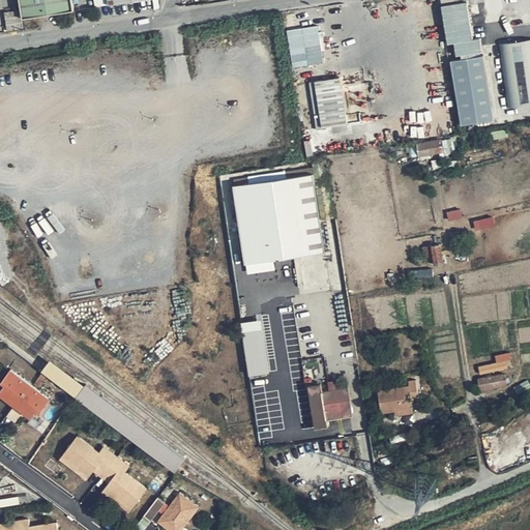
[(75,10),(72,0),(21,0),(24,17),(75,10)]
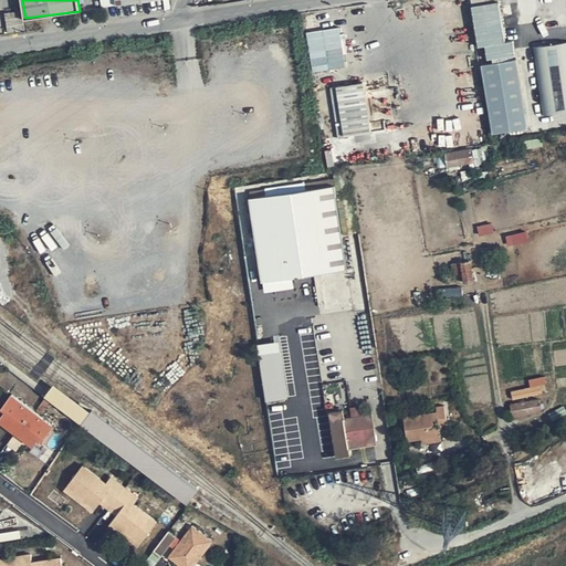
[(510,44),(505,3),(474,9),(479,49),(510,44)]
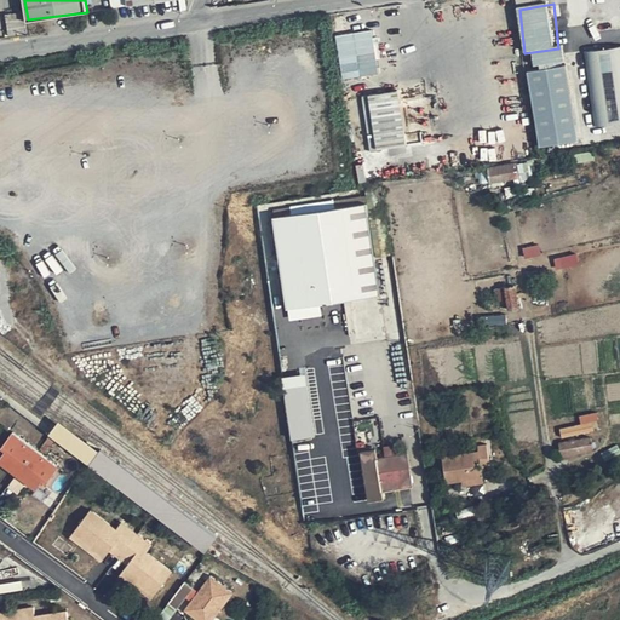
[(339,44),(340,55),(356,52),(372,49),(369,38),(339,44)]
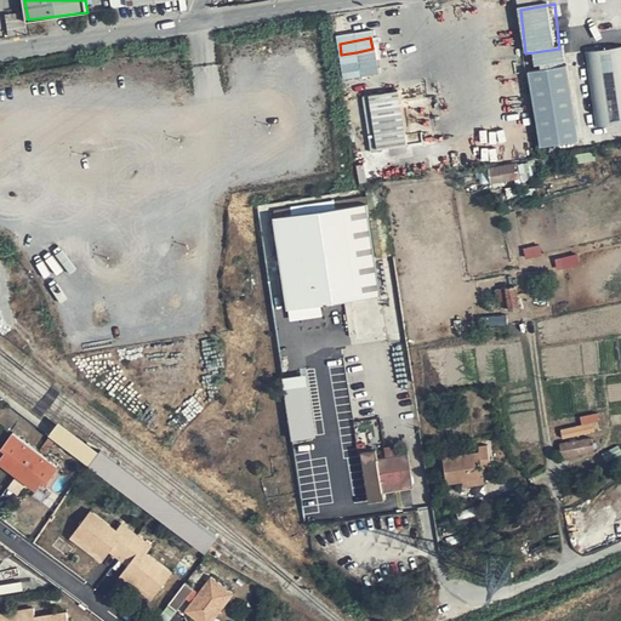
[(620,126),(620,47),(585,53),(594,130),(620,126)]
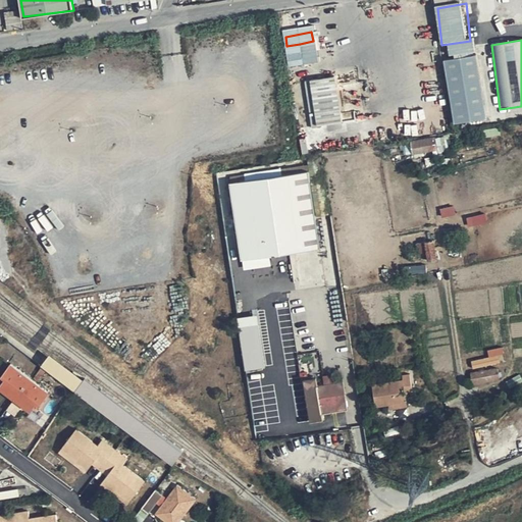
[(300,44),(286,46),(288,55),(301,53),(300,44)]
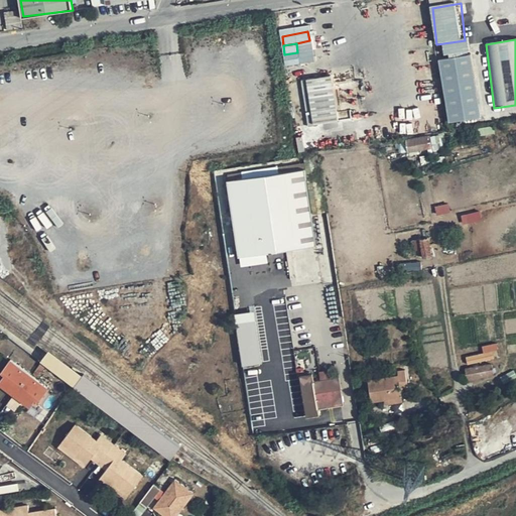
[(479,120),(471,56),(440,60),(448,124),(479,120)]
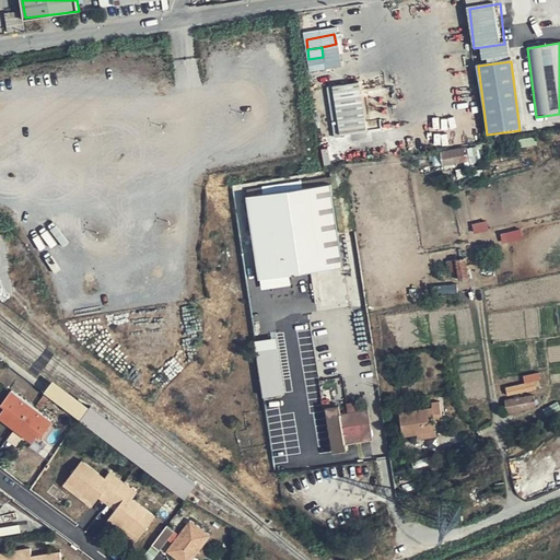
[(364,91),(365,105),(386,104),(385,89),(364,91)]
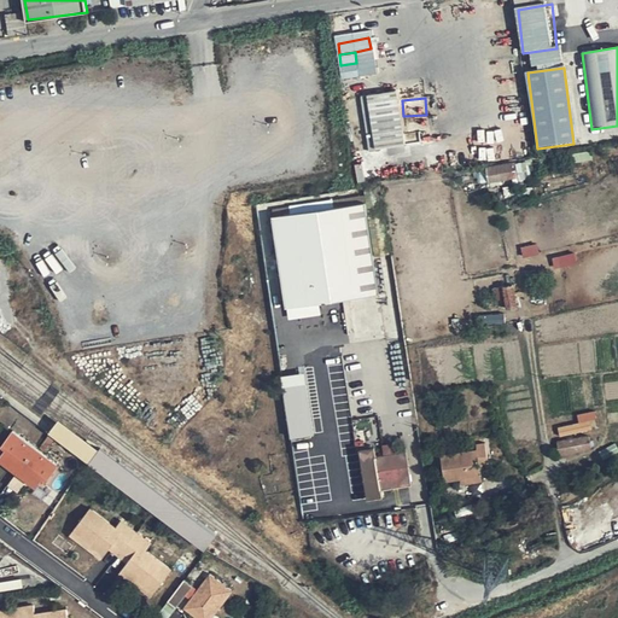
[(414,147),(412,127),(396,128),(394,116),(368,121),(373,155),(414,147)]
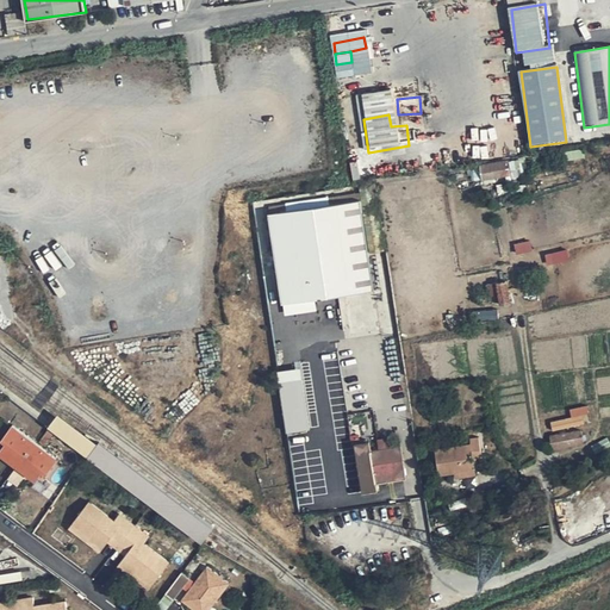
[(510,173),(508,161),(481,165),(484,178),(510,173)]
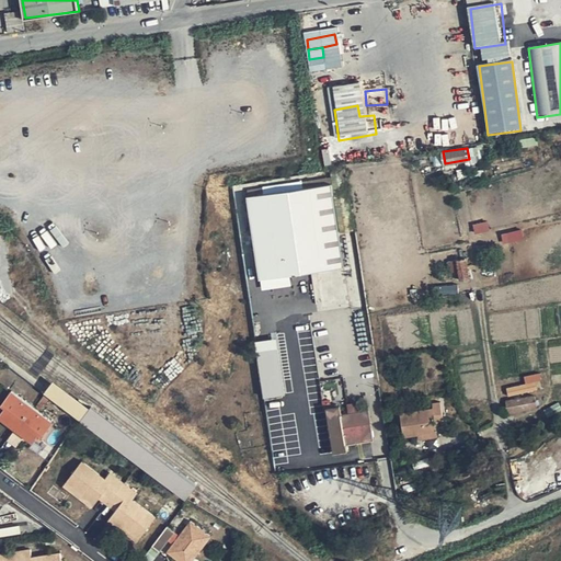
[(330,184),(346,182),(344,168),(328,171),(329,176),(330,184)]
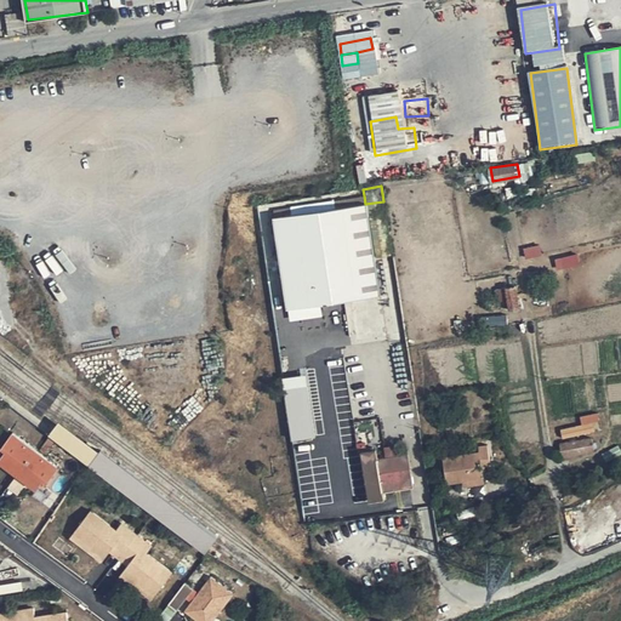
[(320,211),(365,204),(364,195),(319,203),(320,211)]
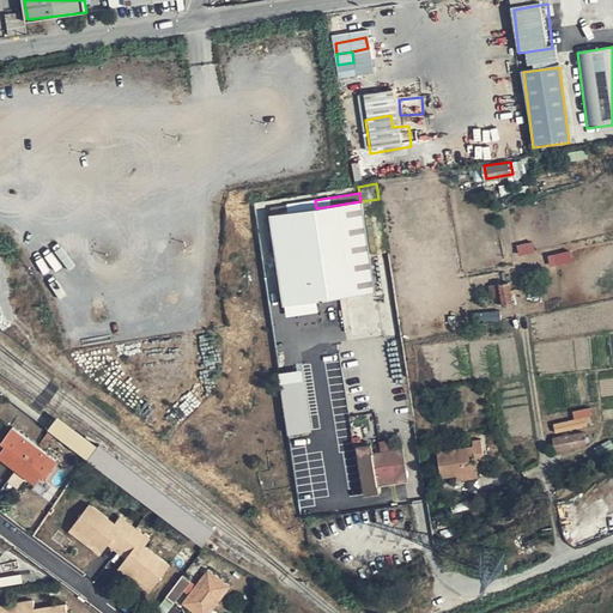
[(369,252),(387,249),(378,199),(360,201),(316,208),(302,211),(271,216),(284,305),(375,291),(369,252)]
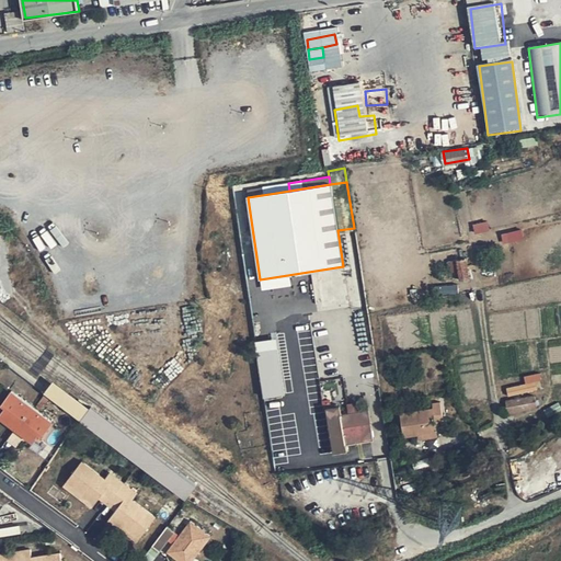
[(247,190),(248,197),(276,193),(274,185),(247,190)]
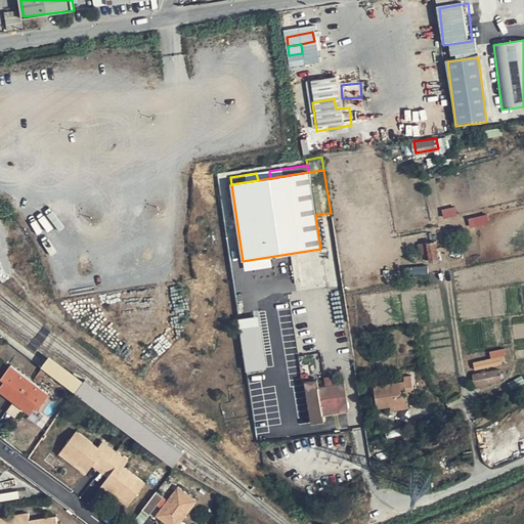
[(437,254),(446,253),(459,250),(455,236),(444,239),(435,242),(437,254)]
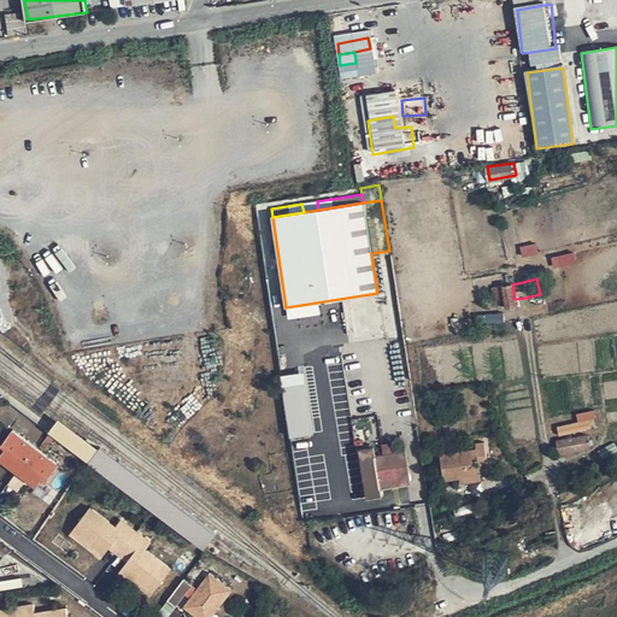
[(505,307),(516,306),(515,299),(512,285),(503,287),(505,307)]
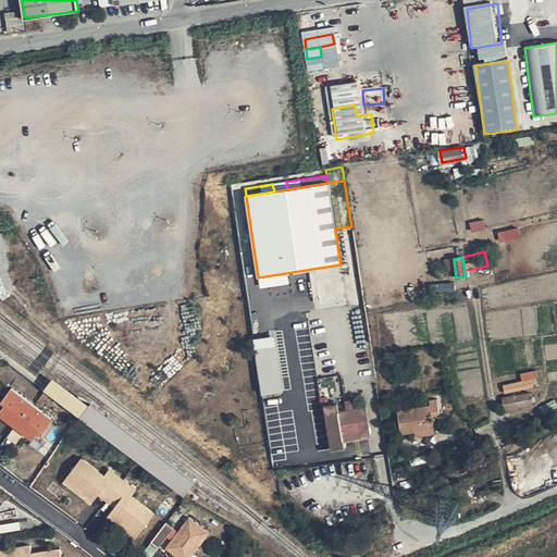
[(279,343),(255,346),(261,393),(285,390),(279,343)]
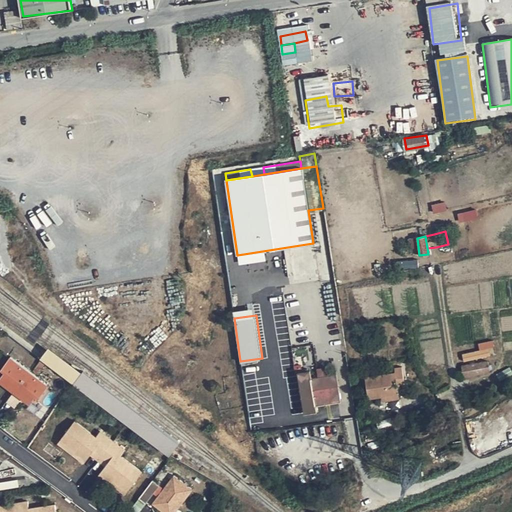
[(70,381),(73,383),(137,431),(142,425),(146,419),(49,348),(46,351),(40,359),(70,381)]
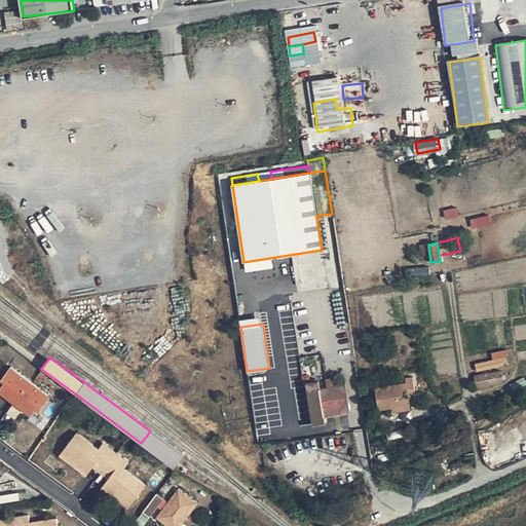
[(474,376),(499,371),(497,362),(473,368),(474,376)]
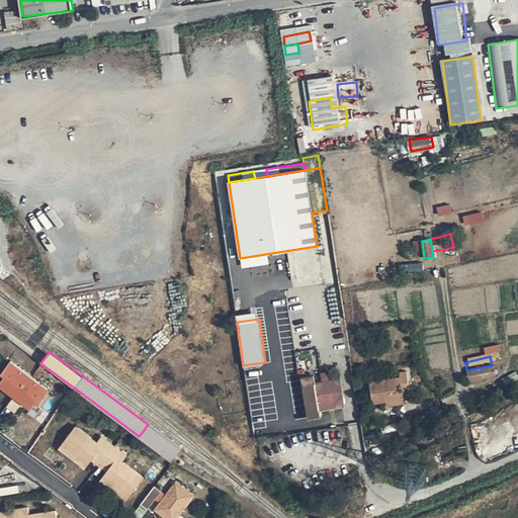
[(0,382),(0,383),(16,396),(31,375),(11,360),(3,372),(7,375),(4,378),(0,382)]
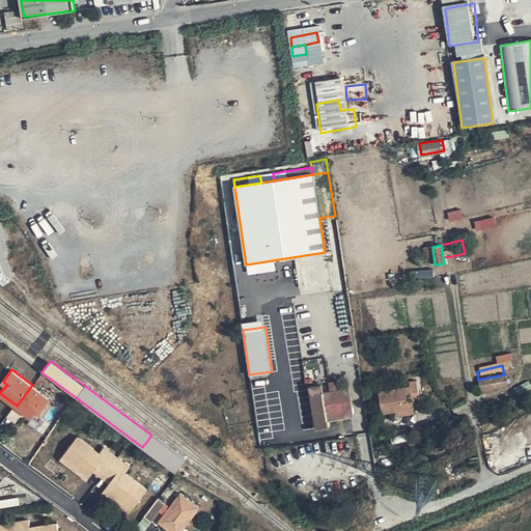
[(506,374),(504,374),(478,380),(480,390),(507,385),(506,374)]
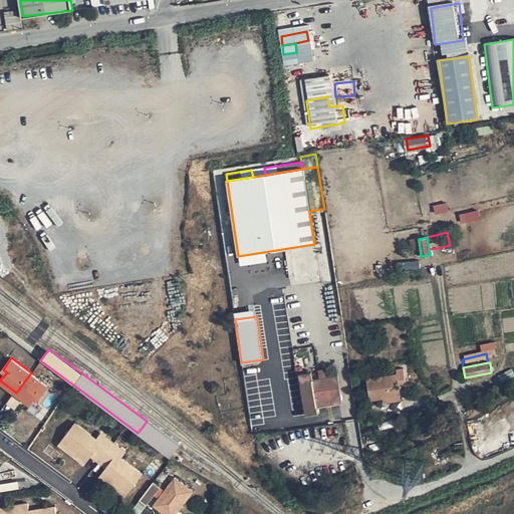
[(319,380),(330,378),(328,368),(317,370),(319,380)]
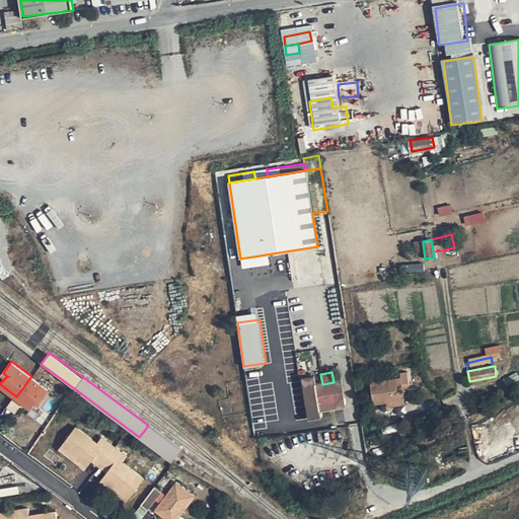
[(411,392),(408,372),(399,373),(399,378),(369,382),(372,403),(385,402),(386,406),(403,404),(401,393),(411,392)]
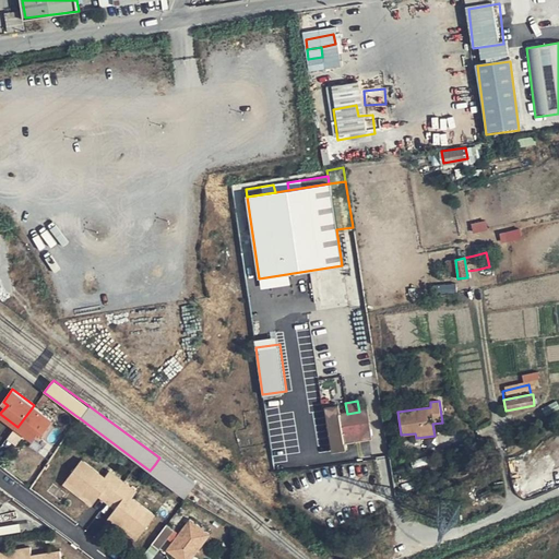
[(34,405),(18,427),(34,439),(38,433),(40,429),(45,432),(54,419),(34,405)]
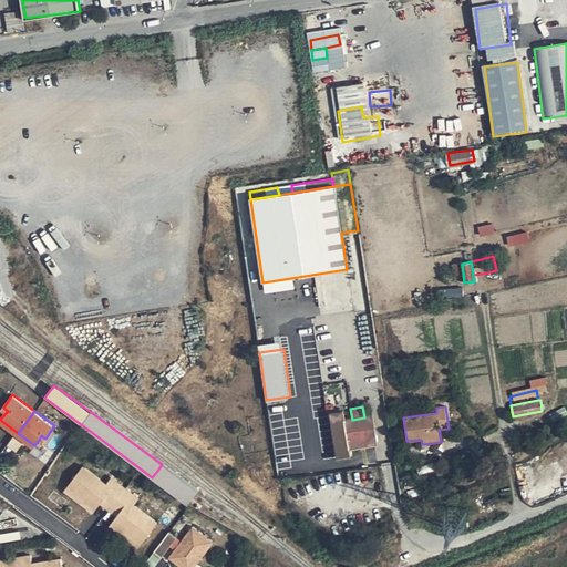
[(372,416),(364,418),(352,420),(346,421),(343,413),(329,416),(336,456),(351,454),(350,449),(377,444),(372,416)]
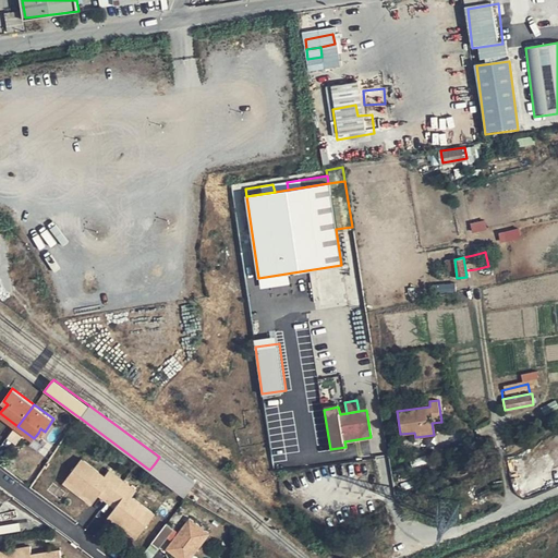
[(82,461),(65,481),(82,493),(79,496),(93,506),(99,497),(102,493),(118,505),(116,509),(108,519),(121,529),(124,524),(140,536),(155,517),(132,499),(136,493),(109,472),(105,477),(82,461)]
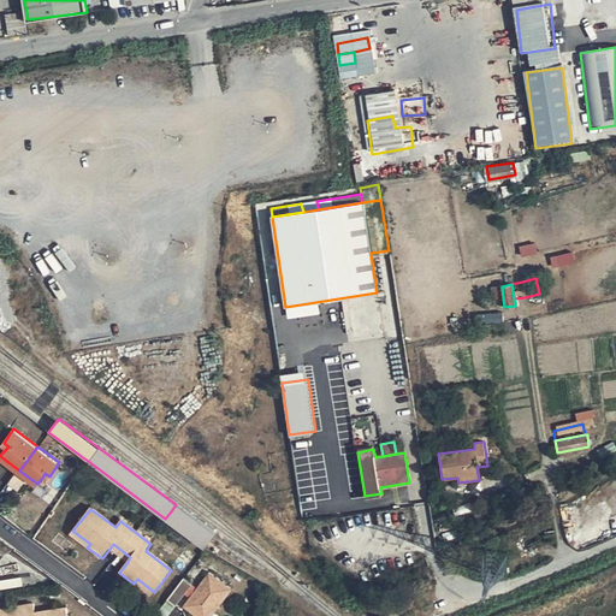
[(90,544),(72,531),(70,534),(87,548),(90,544)]
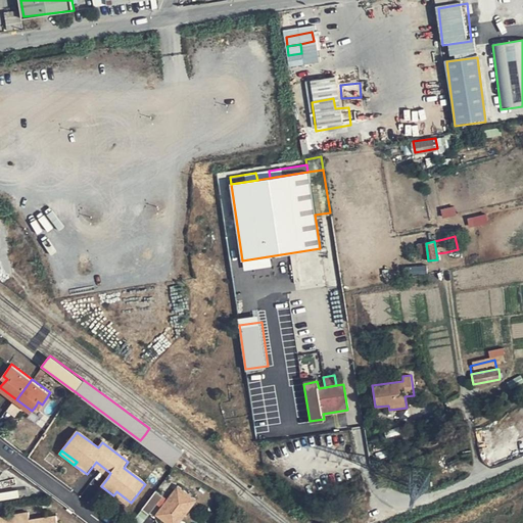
[(96,462),(93,466),(108,477),(110,473),(96,462)]
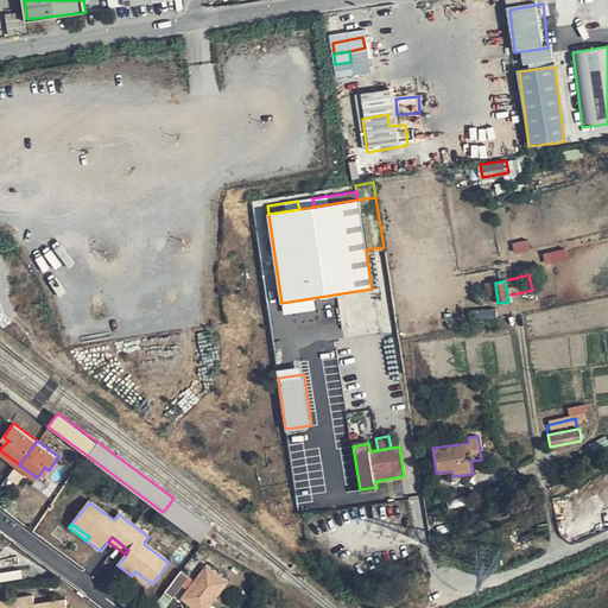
[(185,607),(201,607),(222,581),(203,567),(190,583),(183,578),(169,595),(185,607)]
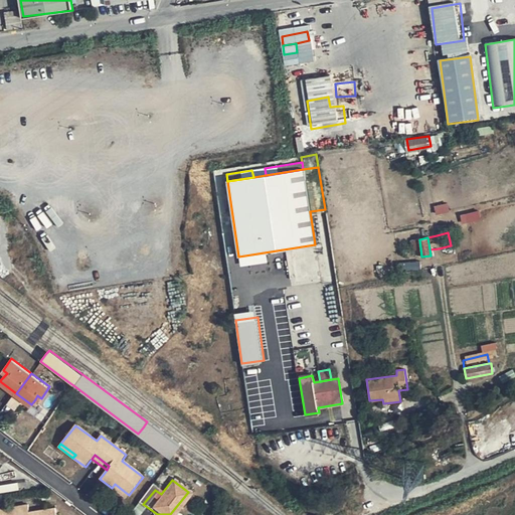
[(126,499),(129,495),(115,484),(112,488),(126,499)]
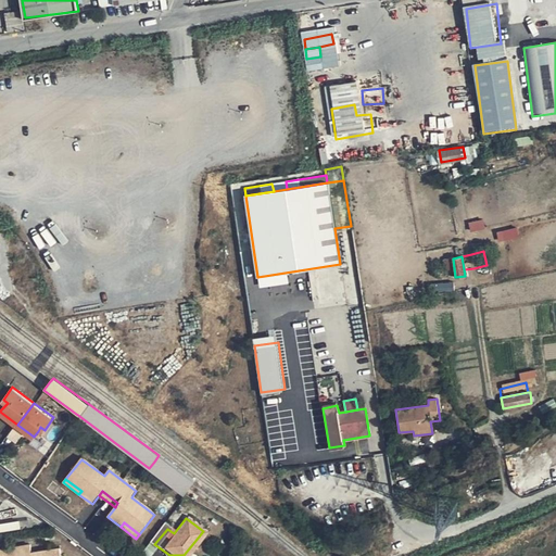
[(61,555),(60,550),(32,553),(30,546),(0,550),(0,555),(61,555)]
